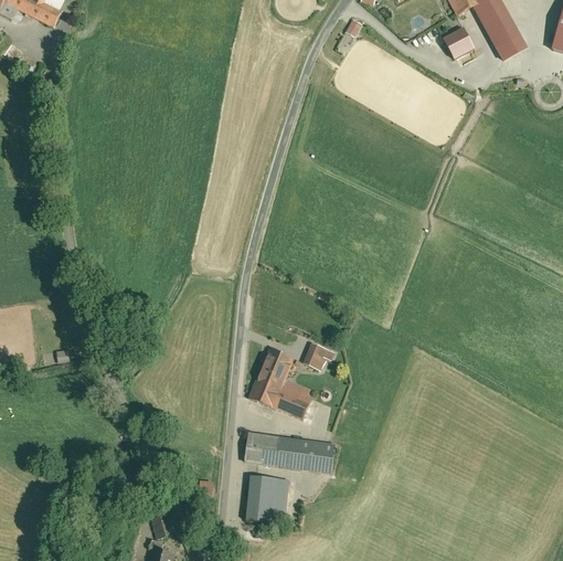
[(0,13),(1,14),(8,2),(9,0),(0,0),(0,13)]
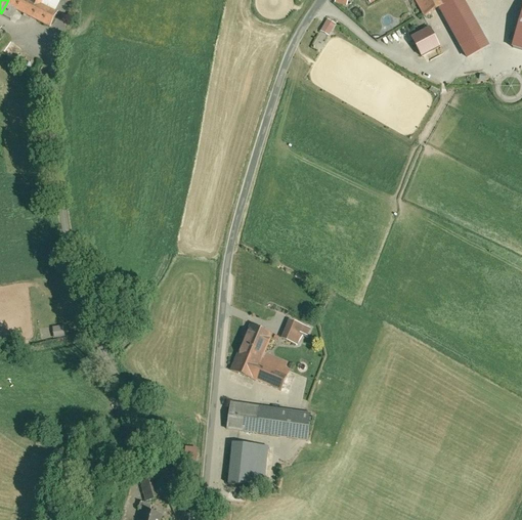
[(57,10),(44,3),(45,0),(8,0),(7,2),(50,25),(57,10)]
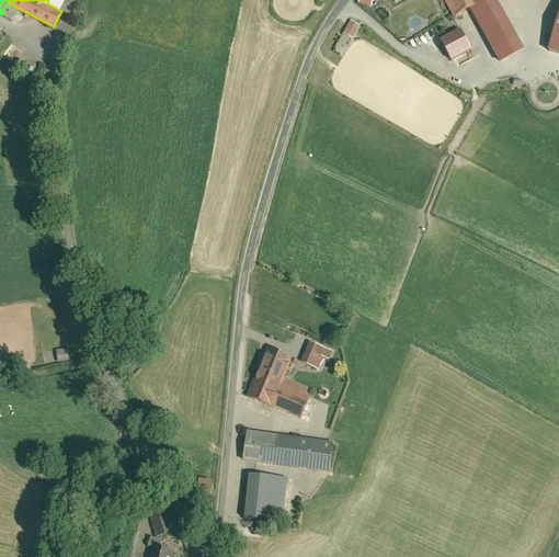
[(444,0),(453,14),(468,6),(469,8),(485,0),(444,0)]
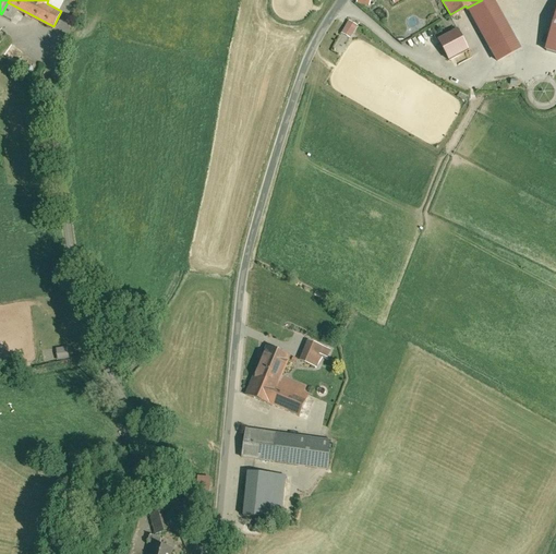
[(511,49),(485,0),(482,0),(467,8),(495,59),(511,49)]
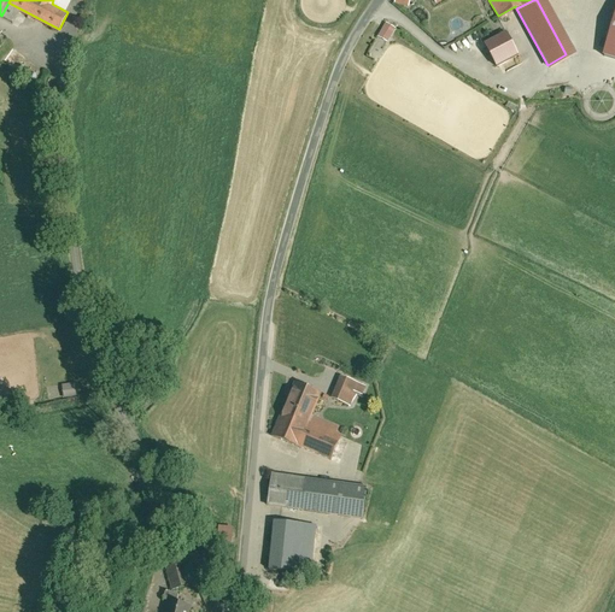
[(566,54),(573,51),(544,0),(537,0),(566,54)]
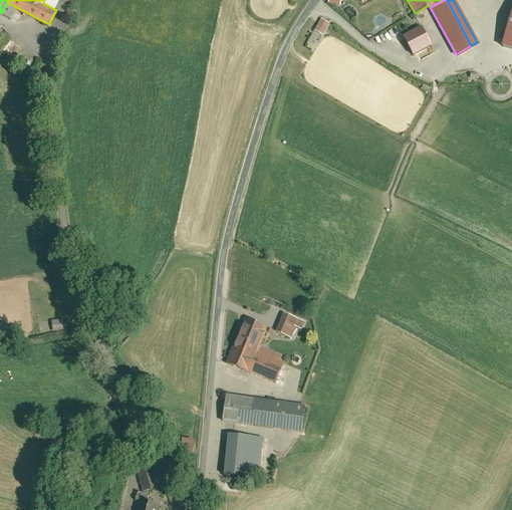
[(511,3),(501,44),(511,47),(511,3)]
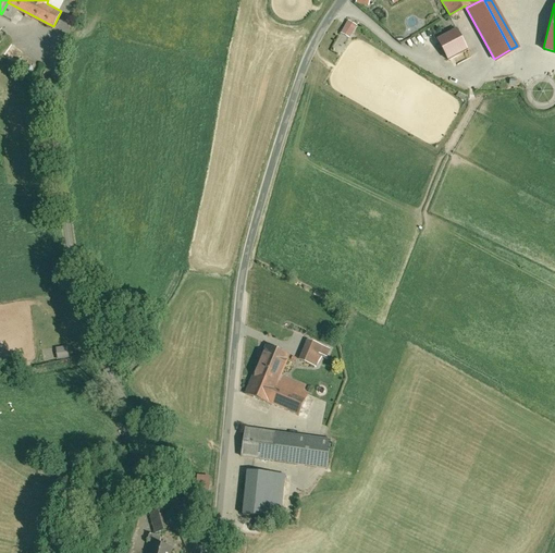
[(346,19),(341,27),(348,32),(354,23),(346,19)]
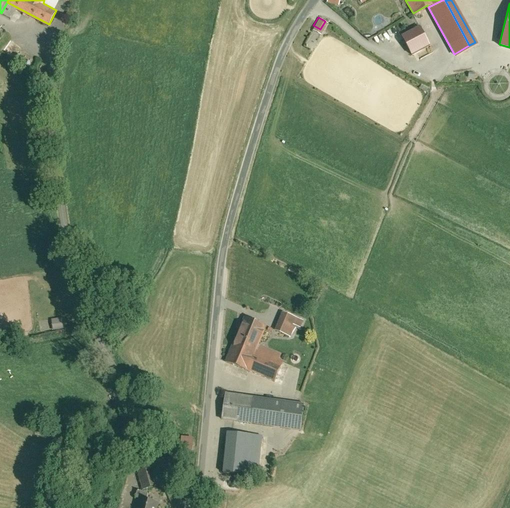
[(418,25),(400,34),(410,53),(428,43),(418,25)]
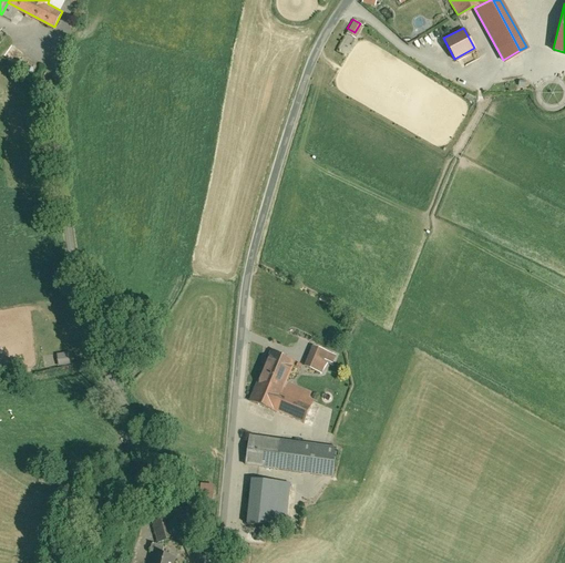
[(336,351),(311,341),(304,362),(324,370),(328,358),(332,360),(336,351)]
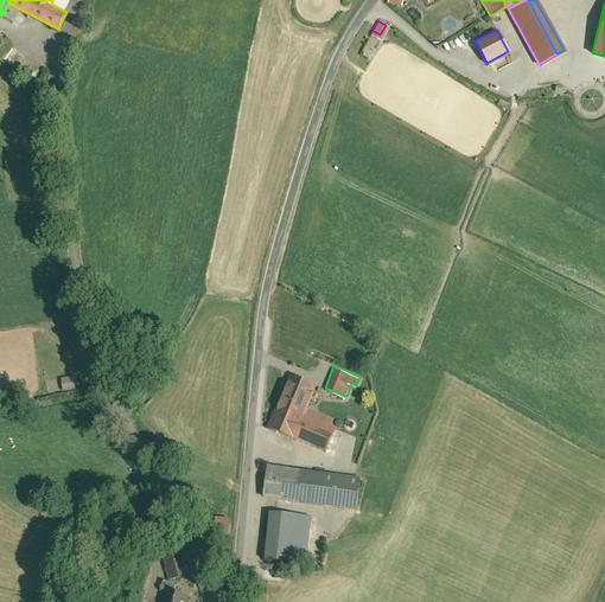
[(288,371),(266,424),(325,448),(326,444),(335,423),(336,421),(306,408),(317,383),(288,371)]
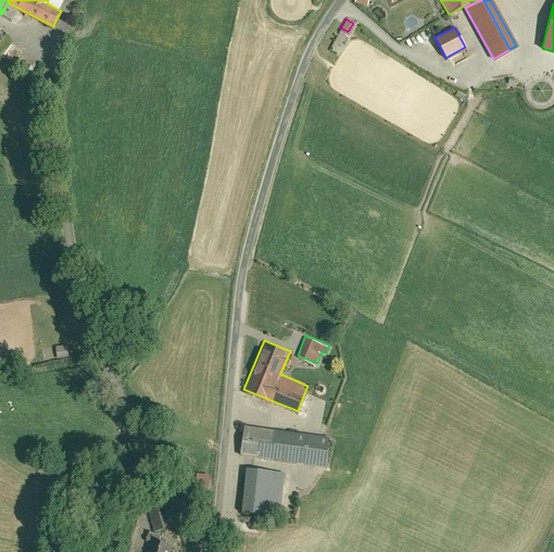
[(70,351),(68,341),(57,342),(58,353),(70,351)]
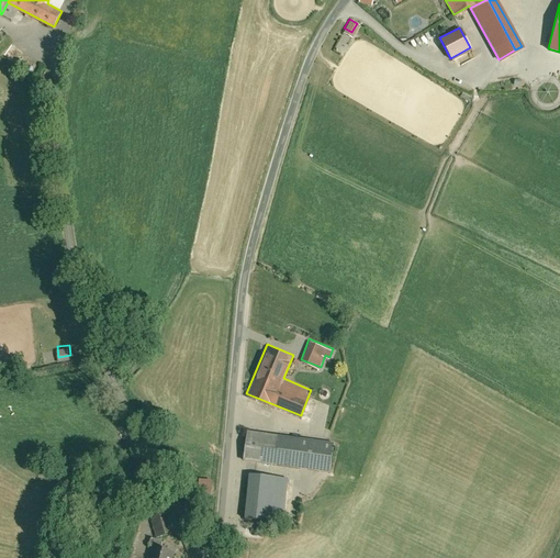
[(328,401),(310,392),(302,412),(325,422),(328,405),(328,401)]
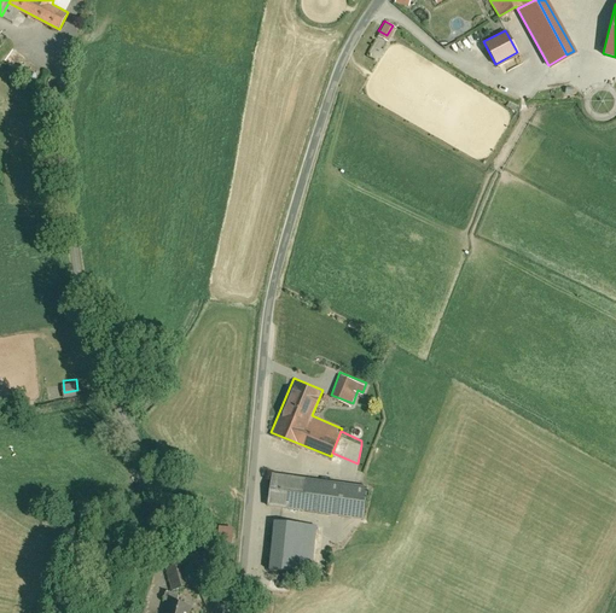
[(273,471),(268,505),(364,517),(368,483),(362,483),(273,471)]
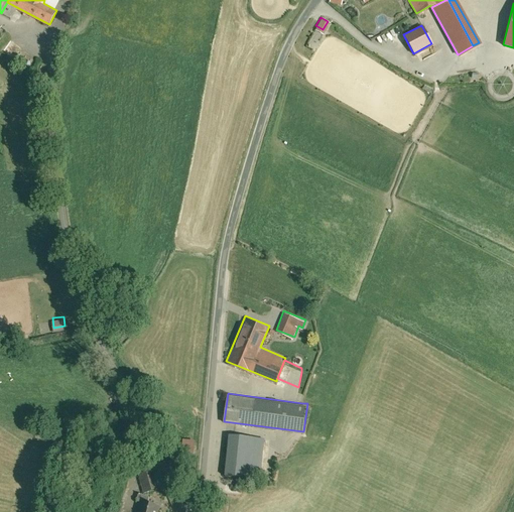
[(265,436),(230,433),(226,476),(245,478),(261,479),(265,436)]
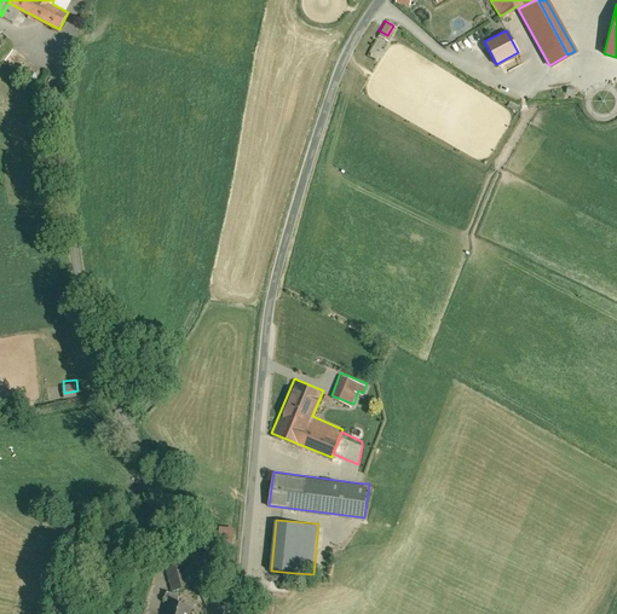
[(189,566),(168,571),(173,590),(192,585),(189,566)]
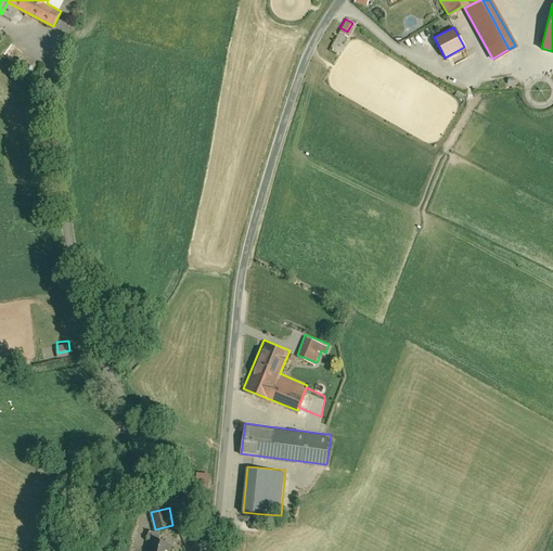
[(151,538),(161,541),(163,532),(149,529),(146,537),(151,538)]
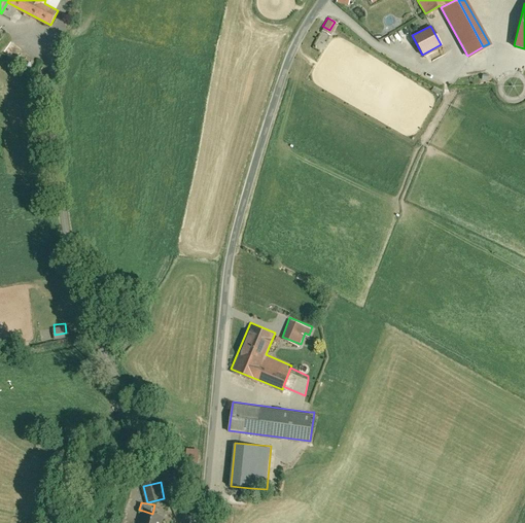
[(152,514),(143,511),(139,522),(164,522),(163,522),(164,516),(152,514)]
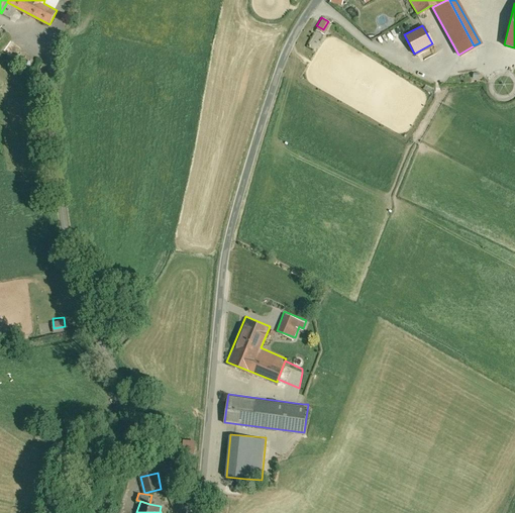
All buildings are outlined.
